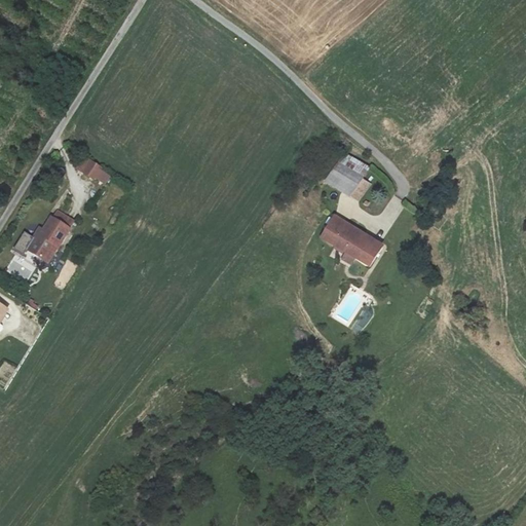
[(360,201),(371,185),(362,178),(369,165),(345,153),(338,163),(327,180),(360,201)]
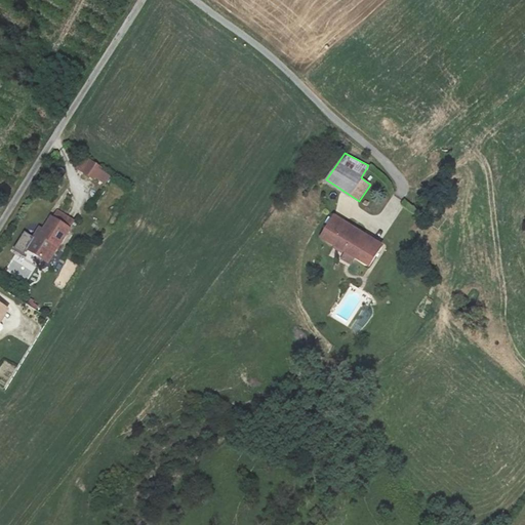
[(77,167),(103,184),(110,172),(84,156),(77,167)]
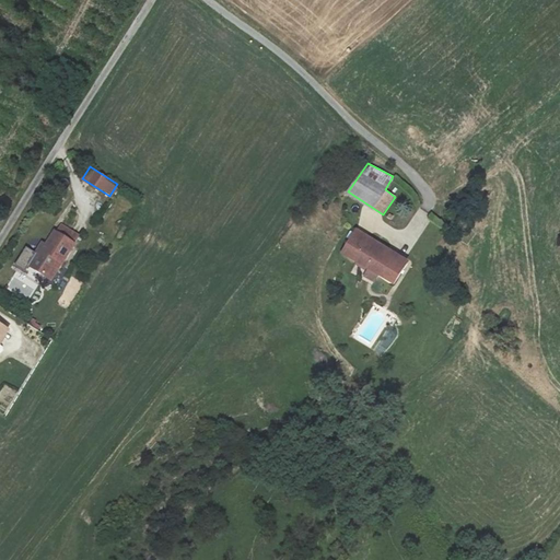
[(41,241),(34,253),(25,247),(15,265),(24,269),(26,265),(53,280),(79,234),(61,224),(57,232),(53,230),(45,243),(41,241)]
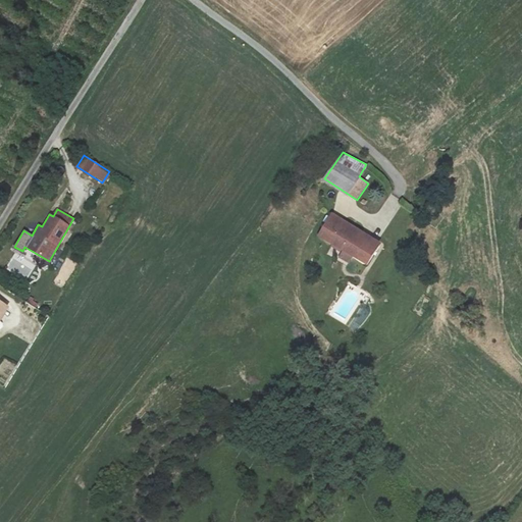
[(368,264),(381,244),(332,213),(319,233),(368,264)]
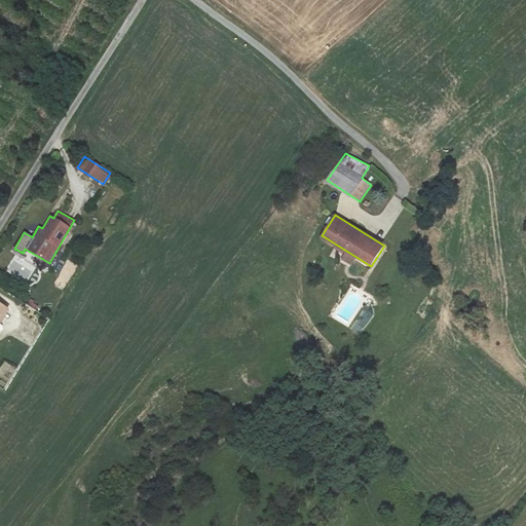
[(14,255),(6,271),(27,283),(36,267),(14,255)]
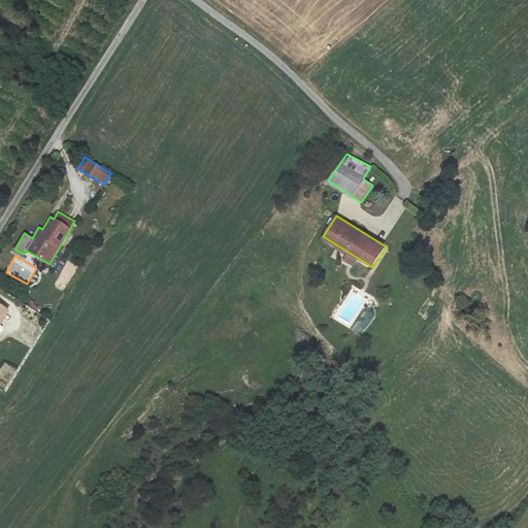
[(54,288),(65,293),(77,266),(66,261),(54,288)]
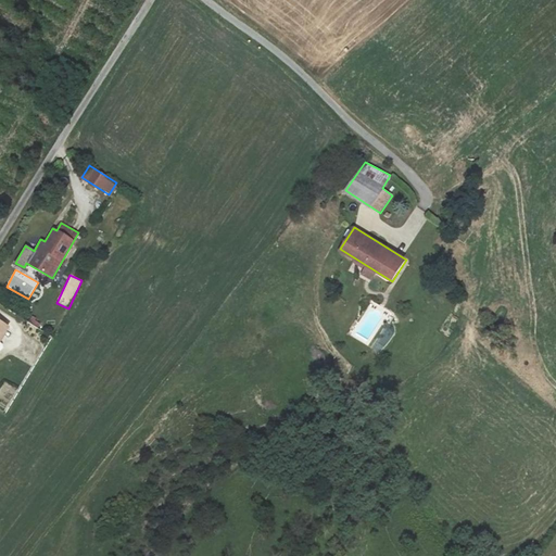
All buildings are outlined.
